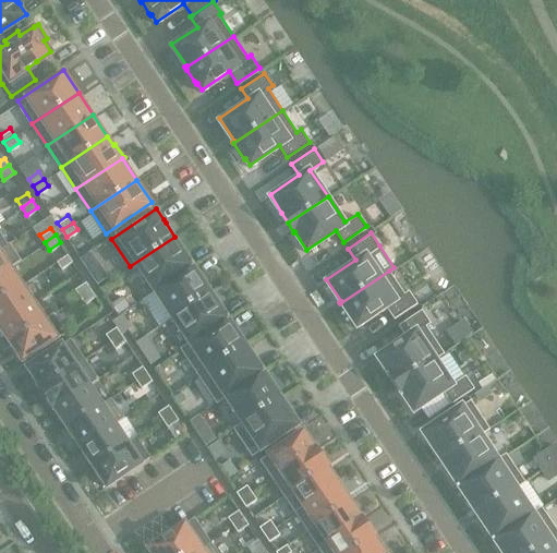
[(130,266),(130,267),(136,263),(154,288),(194,262),(193,260),(191,262),(185,253),(185,252),(183,249),(183,250),(174,237),(130,266)]
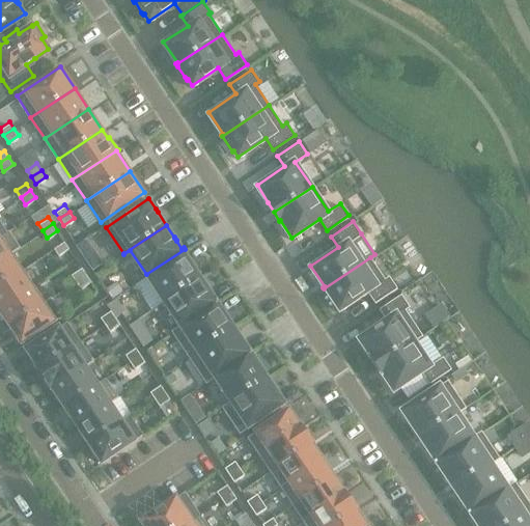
[(7,230),(0,234),(0,257),(9,252),(20,246),(8,229),(7,230)]
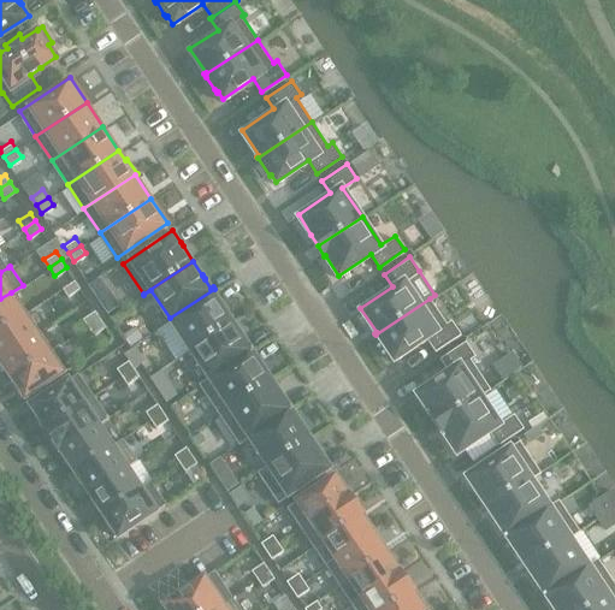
[(100,273),(88,282),(95,294),(107,285),(100,273)]
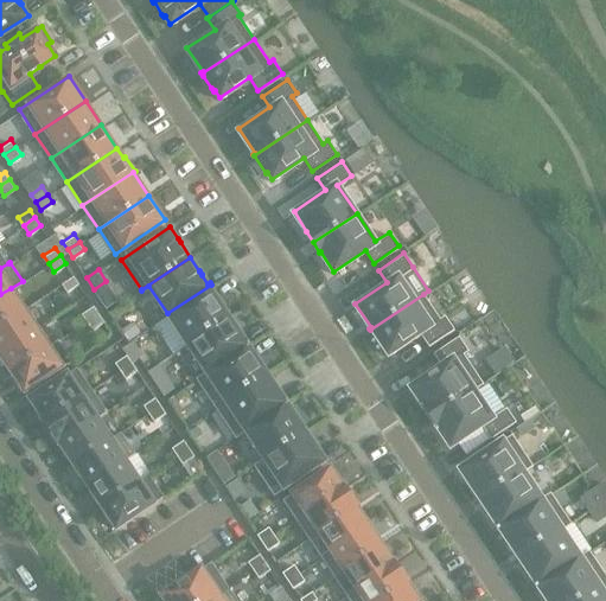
[(74,274),(62,282),(67,291),(78,282),(74,274)]
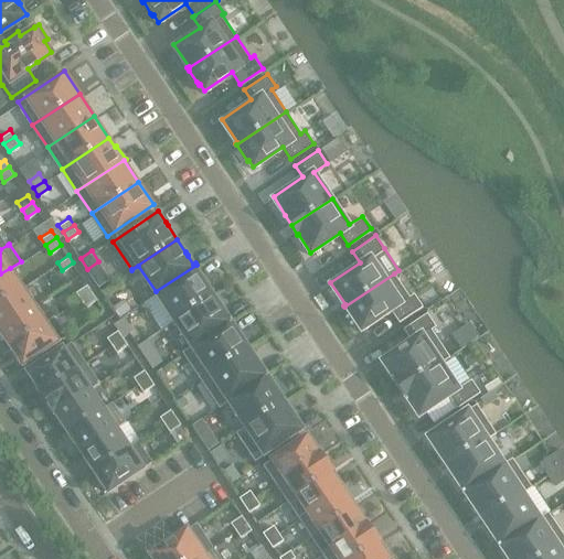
[(197,265),(156,291),(173,318),(212,292),(203,279),(204,278),(202,276),(201,276),(195,267),(198,266),(197,265)]
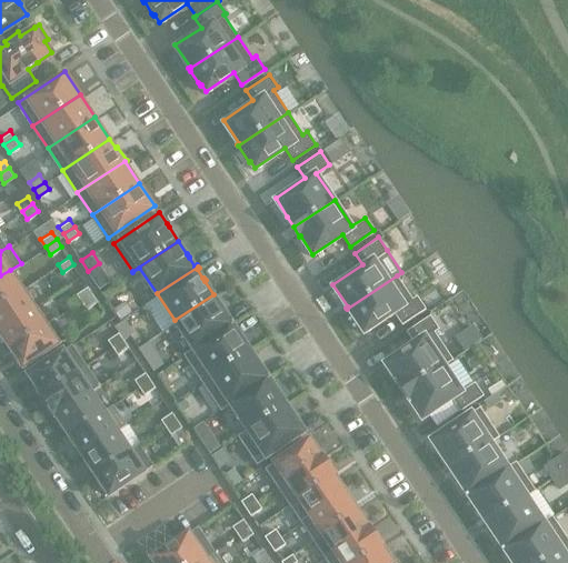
[(0,301),(22,288),(10,270),(0,275),(0,301)]
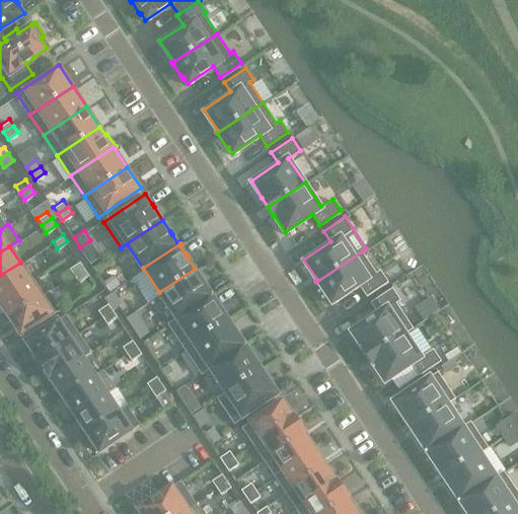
[(362,251),(316,282),(326,297),(327,296),(331,302),(359,284),(366,295),(387,281),(380,269),(375,272),(362,251)]
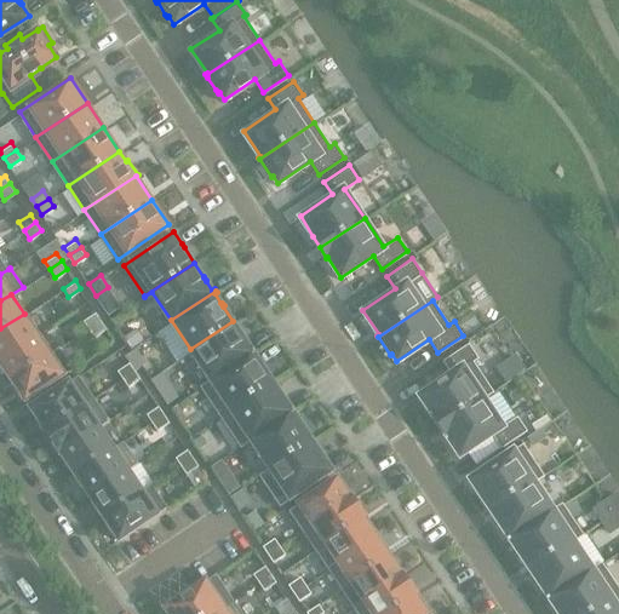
[(95,311),(82,319),(89,327),(101,319),(95,311)]
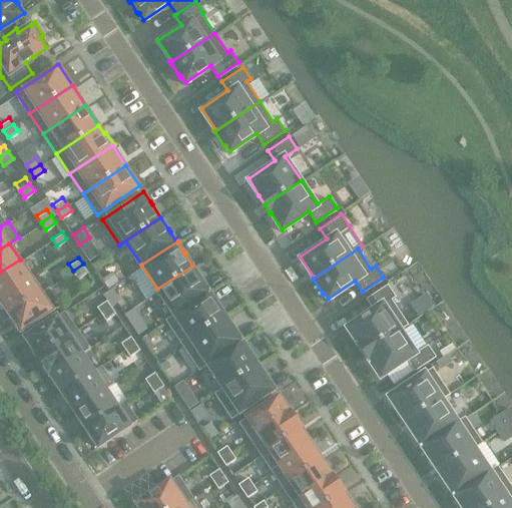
[(0,295),(30,276),(20,260),(0,272),(0,295)]
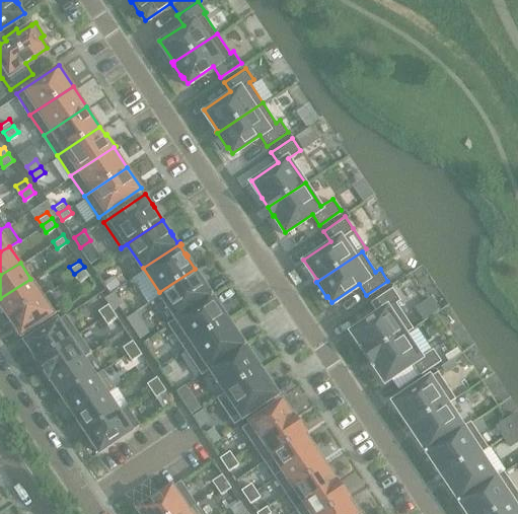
[(84,267),(74,274),(78,280),(88,274),(84,267)]
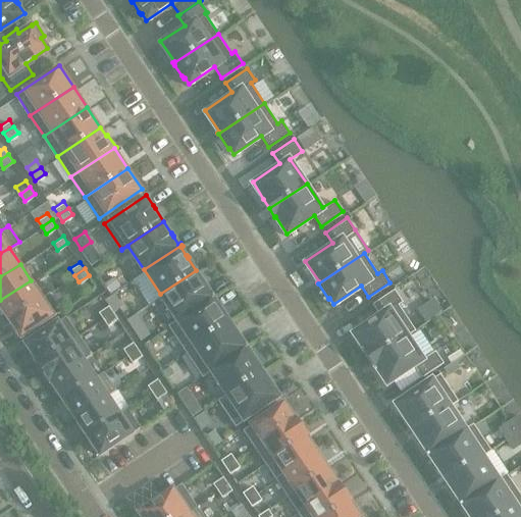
[(196,270),(160,294),(176,318),(168,324),(214,294),(213,293),(212,294),(206,286),(207,286),(205,282),(204,282),(196,270)]
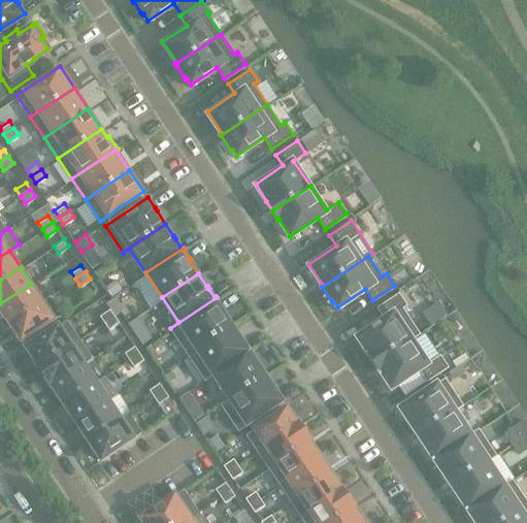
[(31,284),(0,303),(0,307),(9,322),(42,300),(41,299),(31,284)]
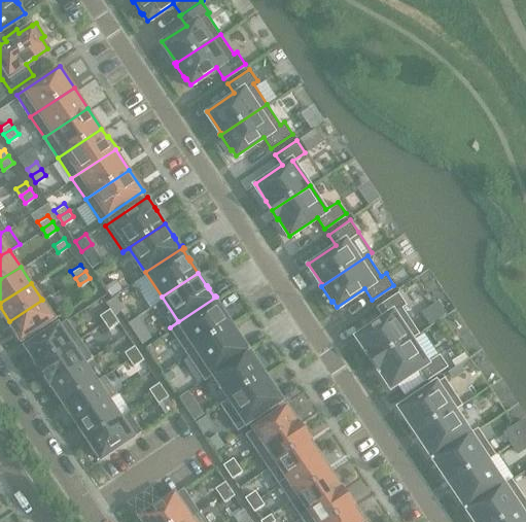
[(384,317),(356,335),(367,352),(366,352),(369,355),(370,355),(374,361),(419,331),(401,306),(407,304),(398,291),(376,306),(384,317)]
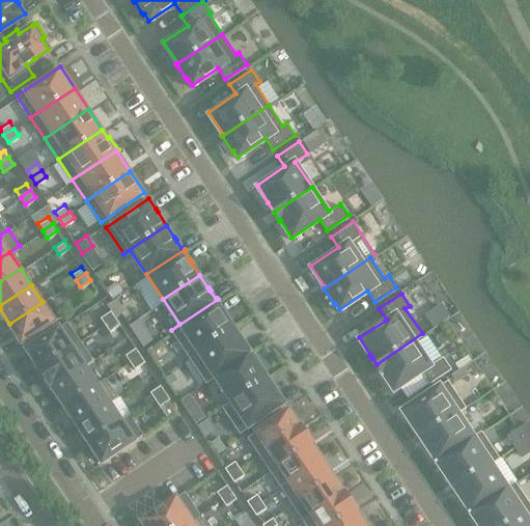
[(43,302),(9,324),(22,341),(63,313),(51,296),(42,301),(43,302)]
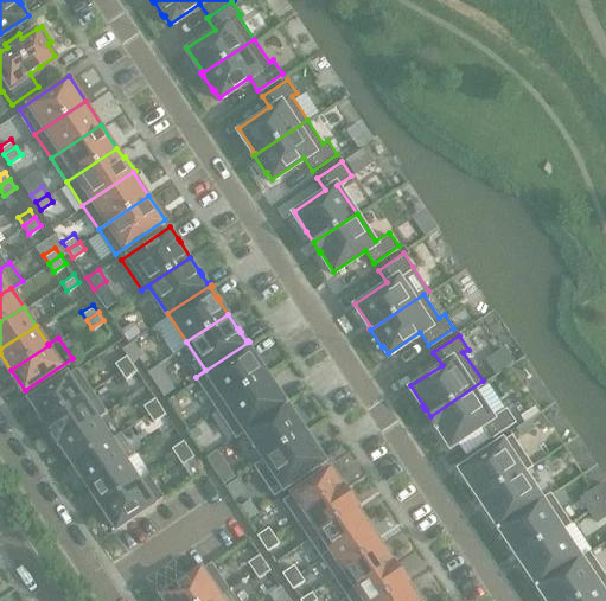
[(249,341),(196,377),(215,407),(267,372),(256,357),(257,357),(255,353),(248,345),(250,343),(249,341)]
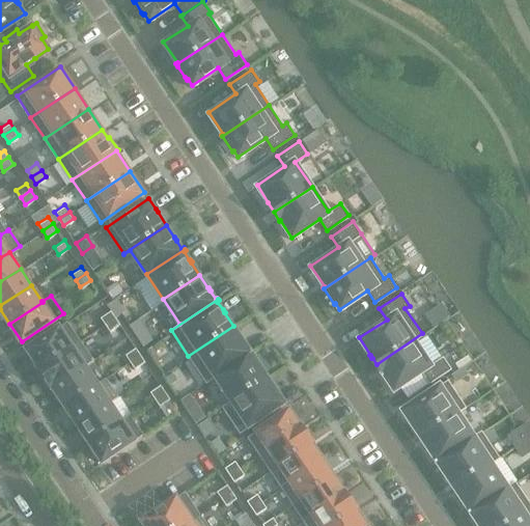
[(110,309),(100,315),(105,323),(115,315),(110,309)]
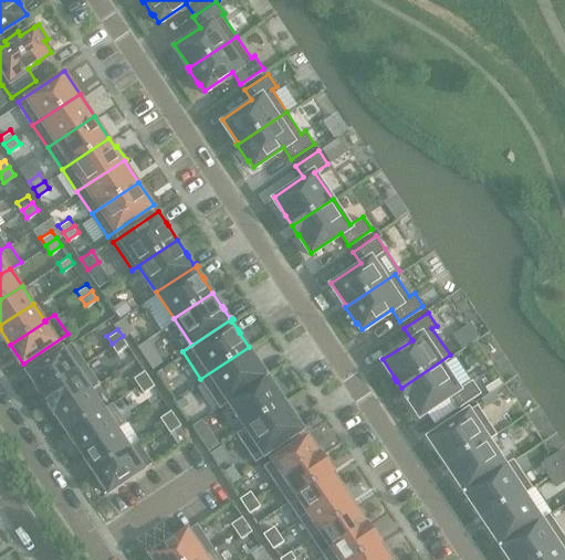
[(123,336),(112,344),(116,351),(127,344),(123,336)]
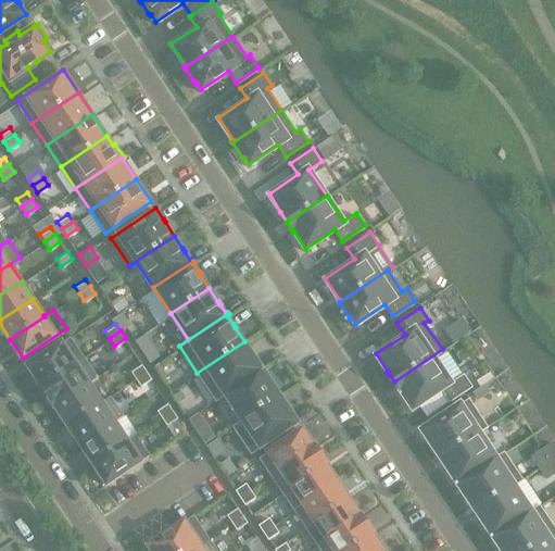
[(144,332),(135,338),(142,349),(152,342),(144,332)]
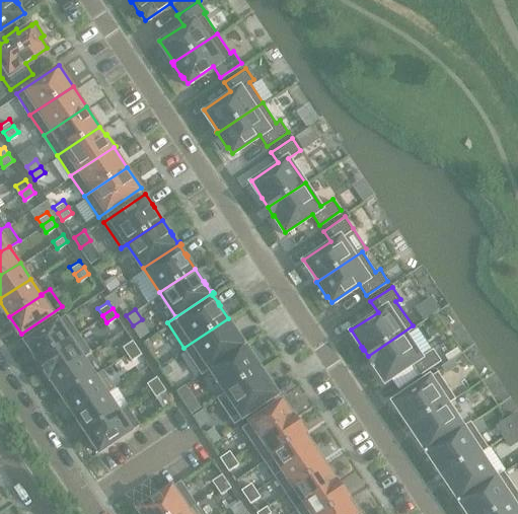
[(65,312),(25,340),(38,358),(37,358),(37,359),(78,332),(65,312)]
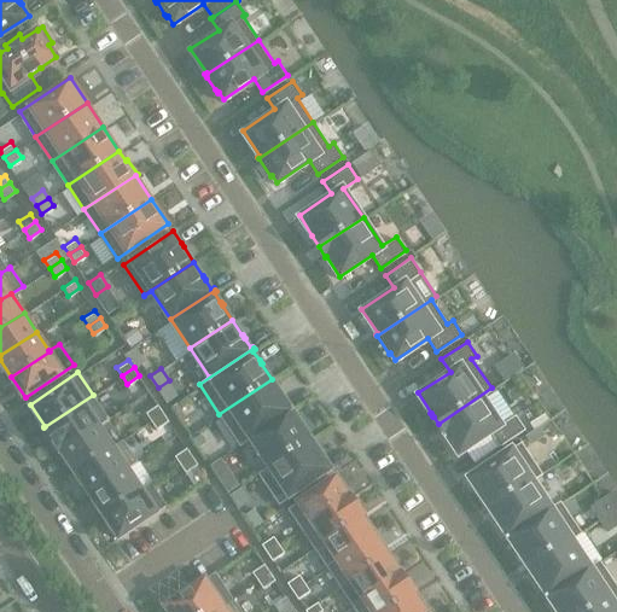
[(272,379),(219,414),(239,443),(294,407),(292,404),(290,407),(284,397),(284,396),(281,392),(281,394),(272,379)]
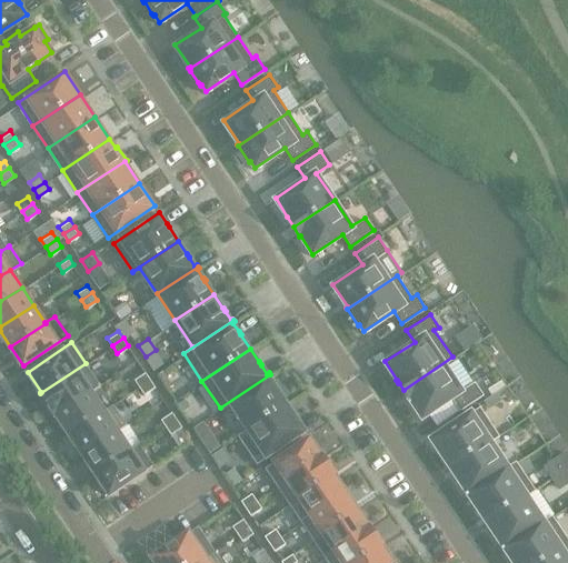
[(452,357),(404,390),(407,395),(407,396),(409,400),(410,399),(421,418),(451,398),(459,409),(484,393),(475,381),(461,390),(444,363),(452,358),(452,357)]
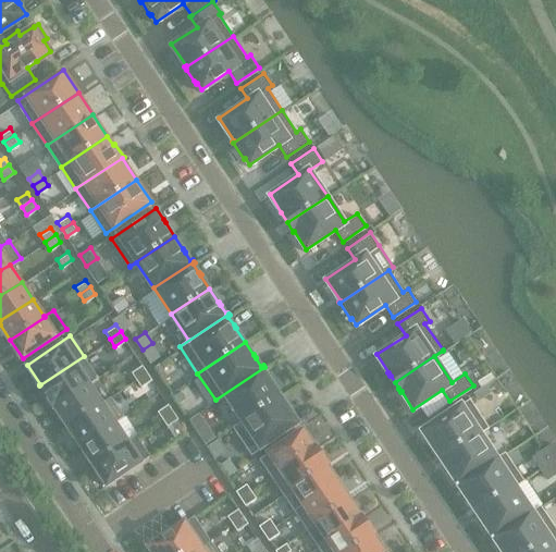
[(84,356),(39,385),(52,405),(88,381),(97,376),(84,356)]
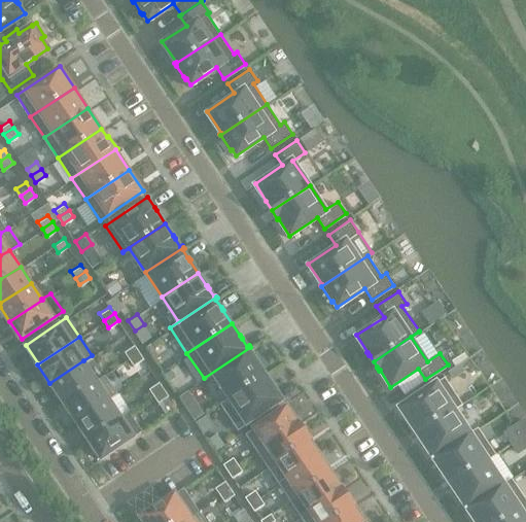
[(134,343),(124,350),(129,357),(139,350),(134,343)]
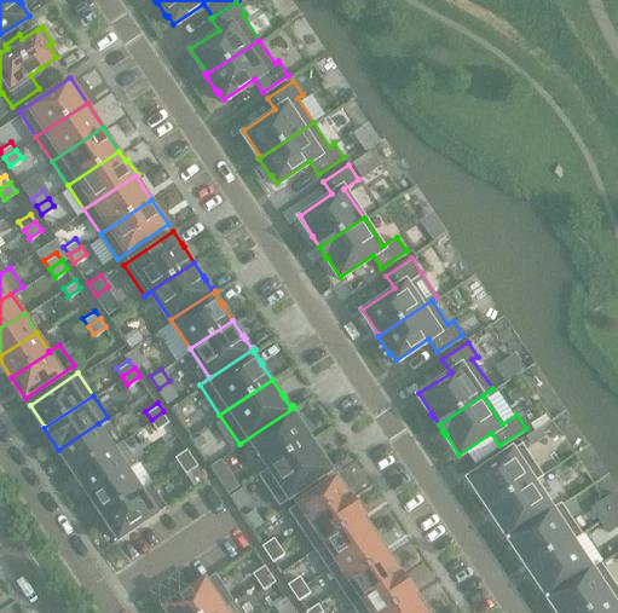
[(240,444),(240,445),(249,438),(269,466),(258,472),(259,473),(311,438),(301,423),(302,422),(300,420),(299,420),(293,410),(295,409),(294,408),(240,444)]
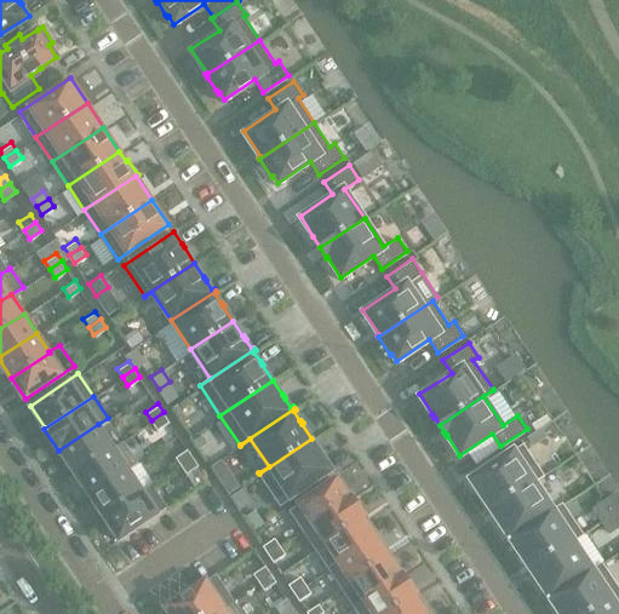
[(164,412),(152,420),(156,428),(168,420),(164,412)]
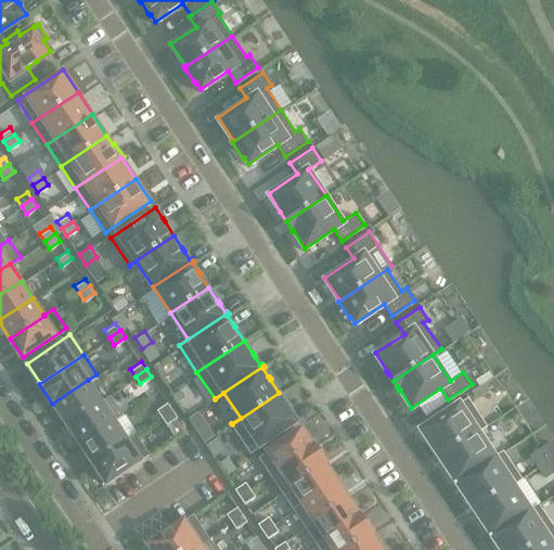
[(485,371),(475,378),(479,384),(484,381),(489,378),(492,374),(488,369),(485,371)]
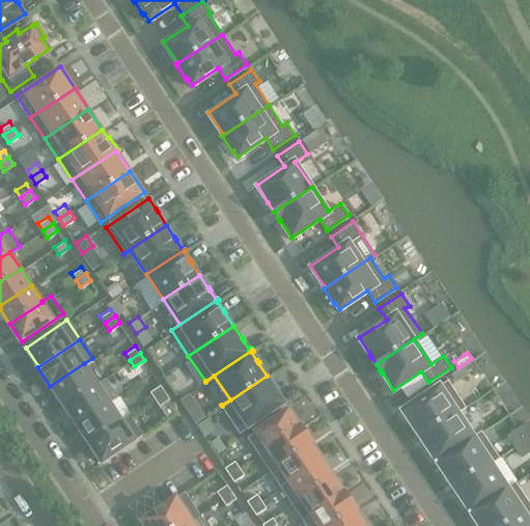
[(84,363),(50,386),(51,387),(52,386),(63,404),(96,382),(84,363)]
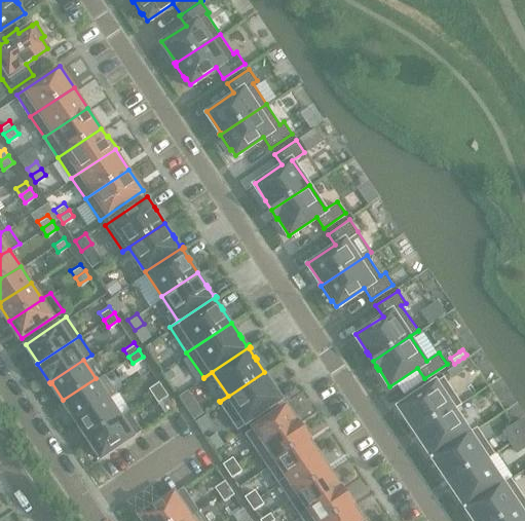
[(264,372),(220,402),(237,428),(282,398),(274,387),(275,387),(273,384),(272,384),(264,372)]
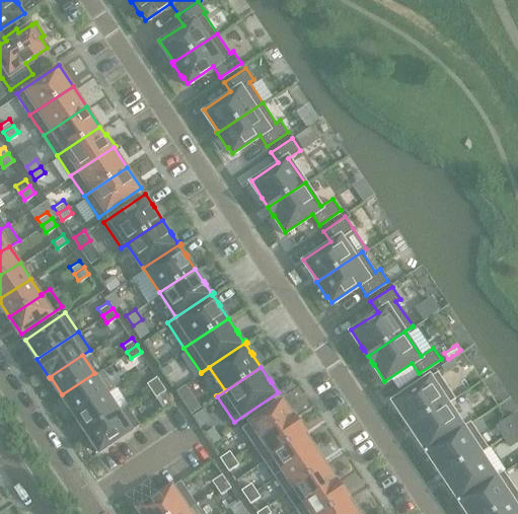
[(94,373),(62,394),(74,413),(106,391),(115,386),(102,368),(94,373)]
